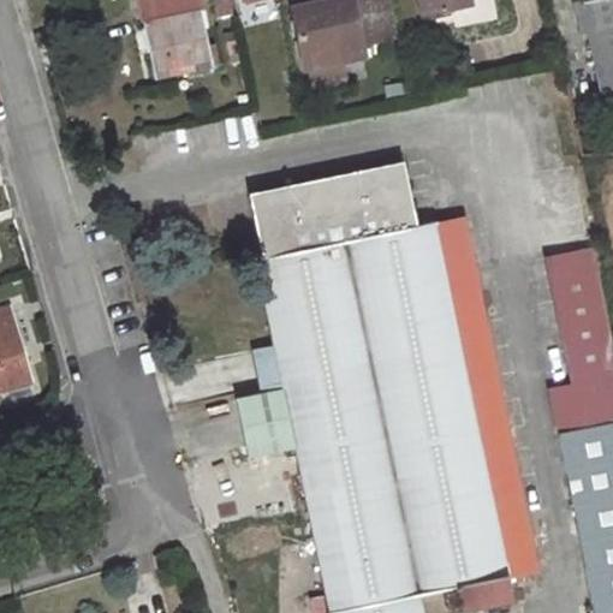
[(251,0),(257,17),(280,11),(278,0),(251,0)]
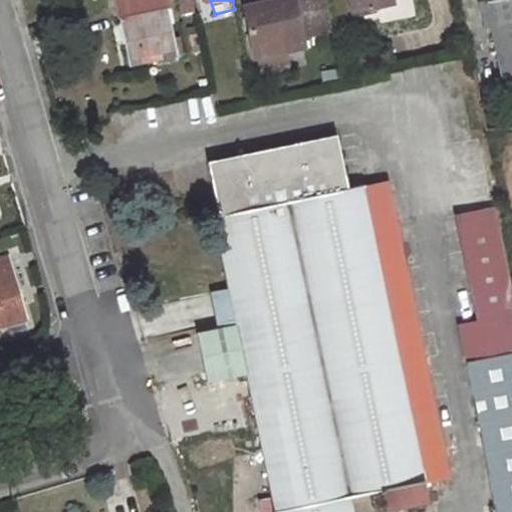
[(260,2),(246,5),(247,8),(253,35),(257,53),(259,53),(286,47),(304,43),(303,35),(319,32),(313,0),(271,0),(260,2)]
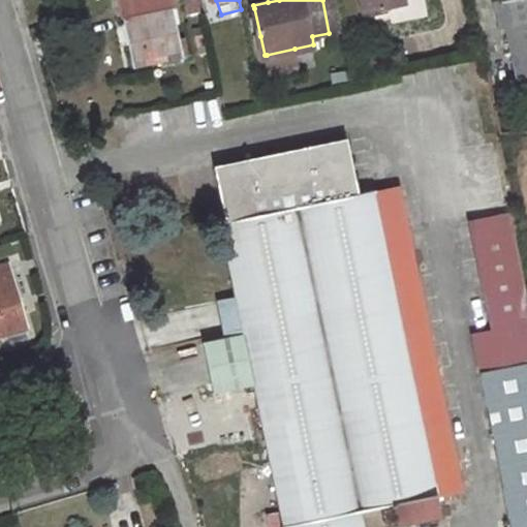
[(322,0),(329,33),(343,30),(336,0),(322,0)]
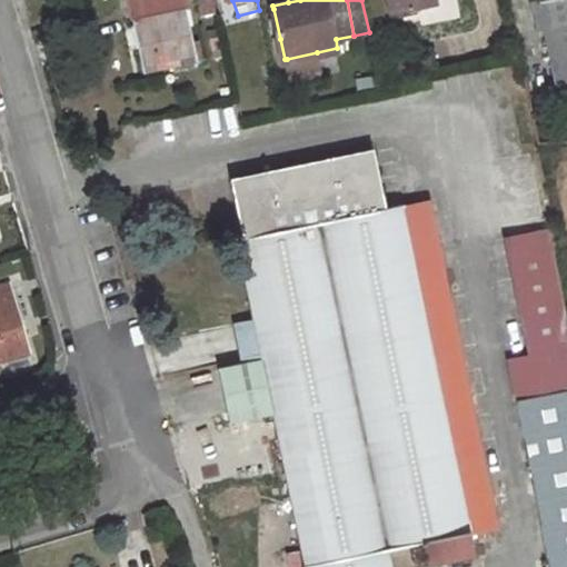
[(391,0),(394,11),(436,2),(436,0),(391,0)]
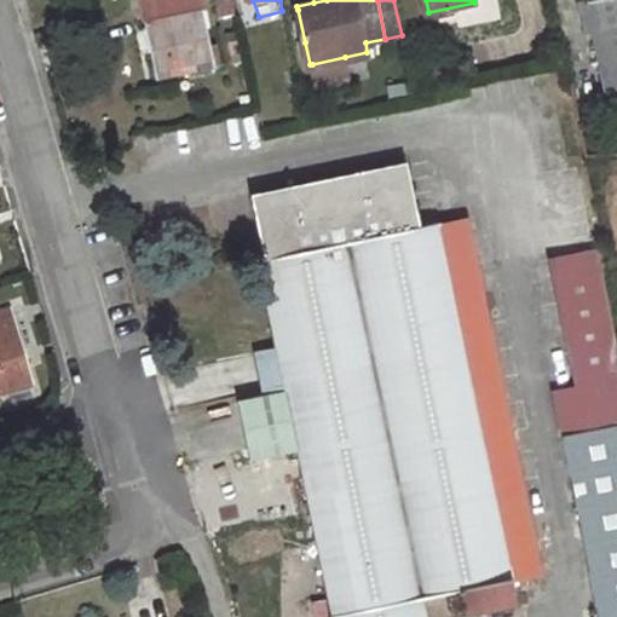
[(594,0),(588,1),(606,91),(616,88),(616,0),(594,0)]
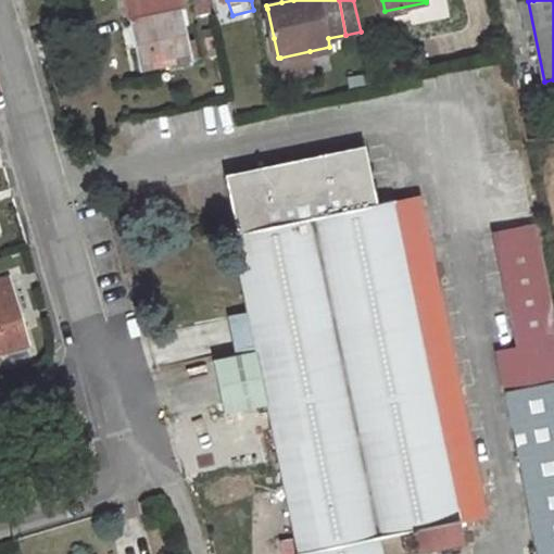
[(184,8),(131,19),(136,42),(141,68),(193,59),(184,8)]
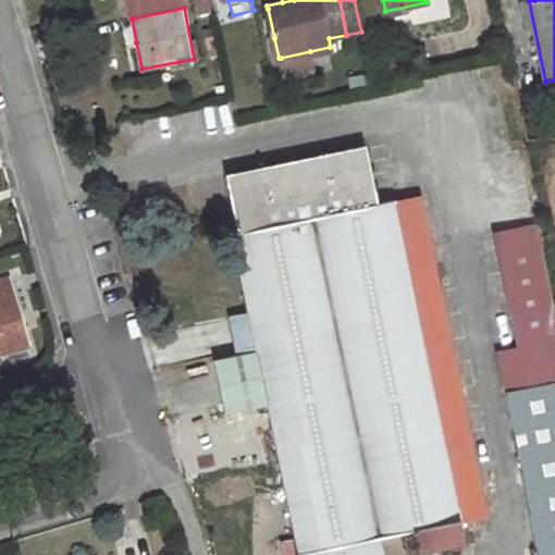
[(268,9),(249,13),(256,42),(274,38),(268,9)]
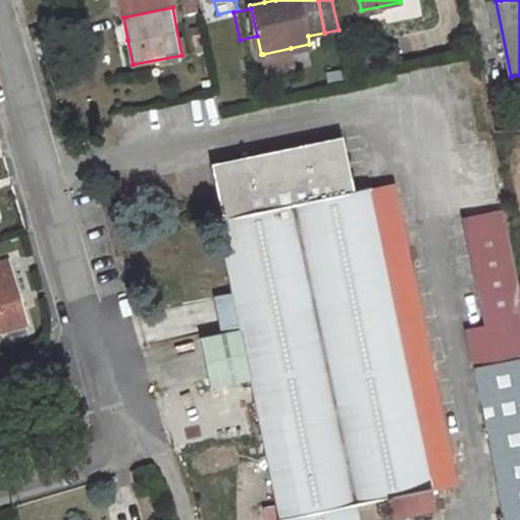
[(291,48),(263,54),(267,70),(295,64),(291,48)]
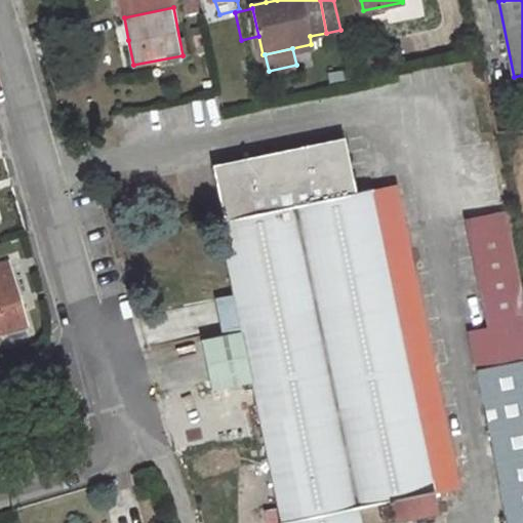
[(363,522),(360,506),(380,501),(385,521),(439,510),(435,490),(461,484),(405,226),(383,231),(373,188),(356,191),(344,137),(215,164),(227,218),(217,220),(236,303),(242,332),(253,385),(283,522),(522,522),(522,357),(476,367),(507,522),(363,522)]
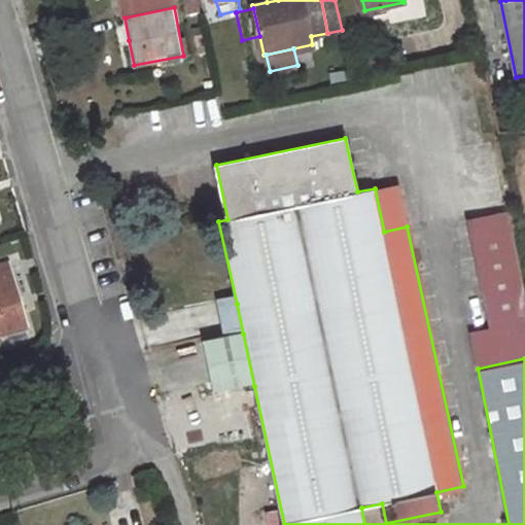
[(397,183),(375,188),(384,232),(407,226),(397,183)]
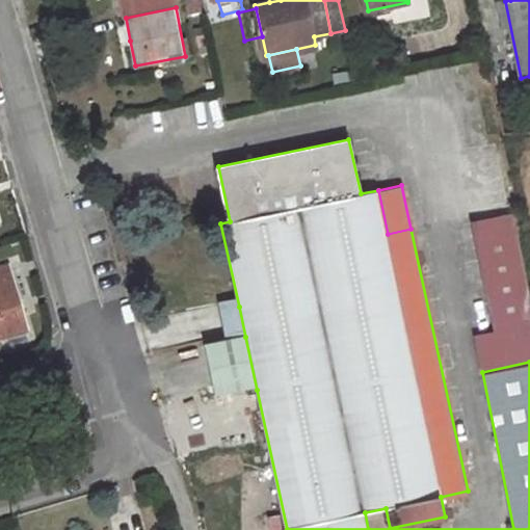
[(474,336),(482,372),(529,362),(529,294),(513,213),(471,221),(495,330),(474,336)]
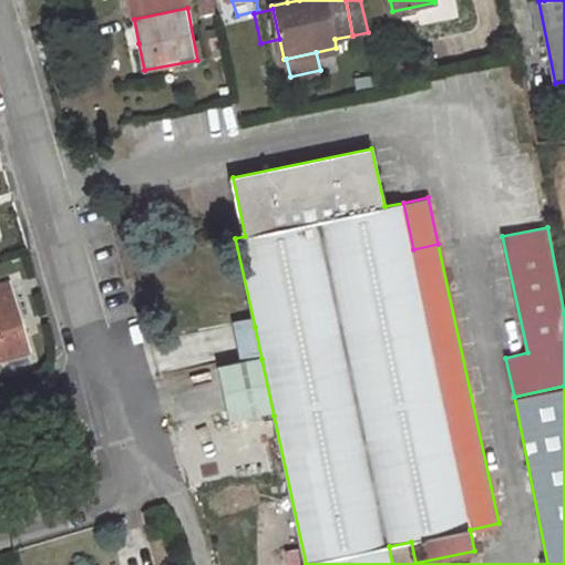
[(7,281),(0,283),(0,356),(7,355),(29,348),(20,315),(14,297),(12,298),(7,281)]
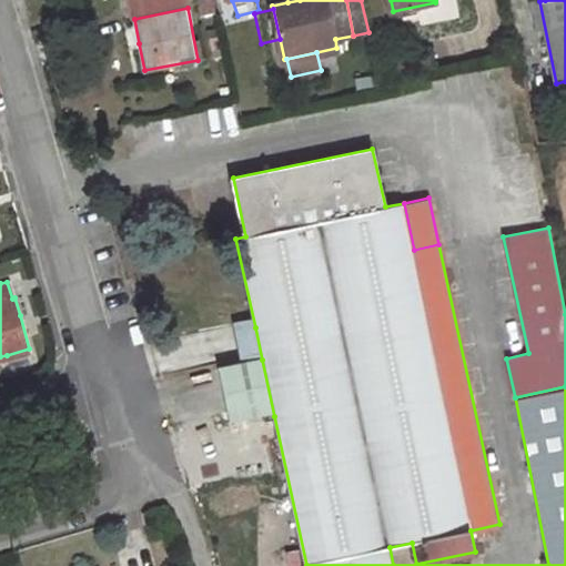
[(255,327),(244,330),(251,362),(262,360),(255,327)]
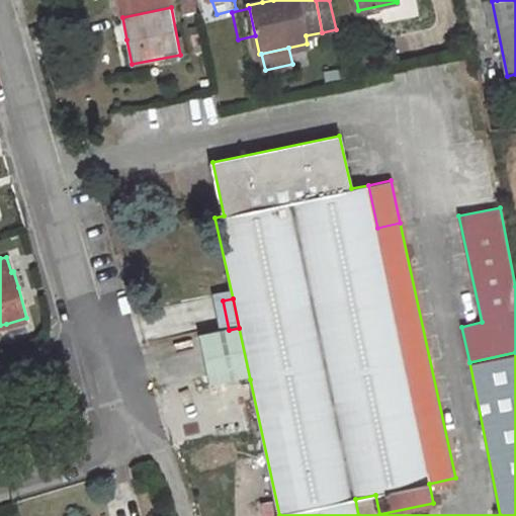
[(26,318),(6,324),(10,337),(30,330),(26,318)]
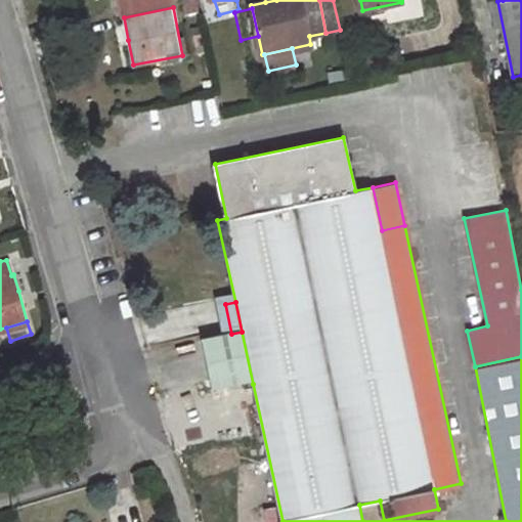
[(231,334),(202,341),(213,393),(253,384),(242,332),(231,334)]
